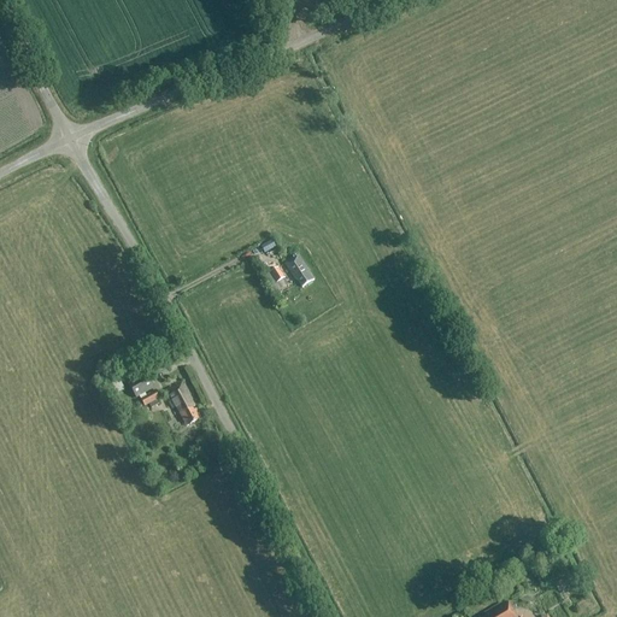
[(264,254),(275,248),(271,242),(262,247),(264,254)]
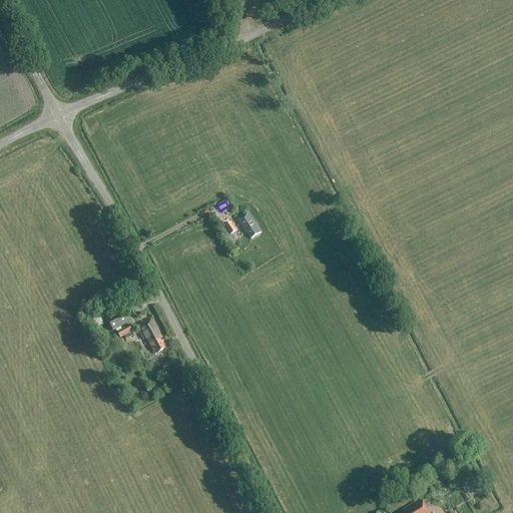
[(247,213),(236,220),(245,233),(246,232),(250,239),(261,233),(247,213)]
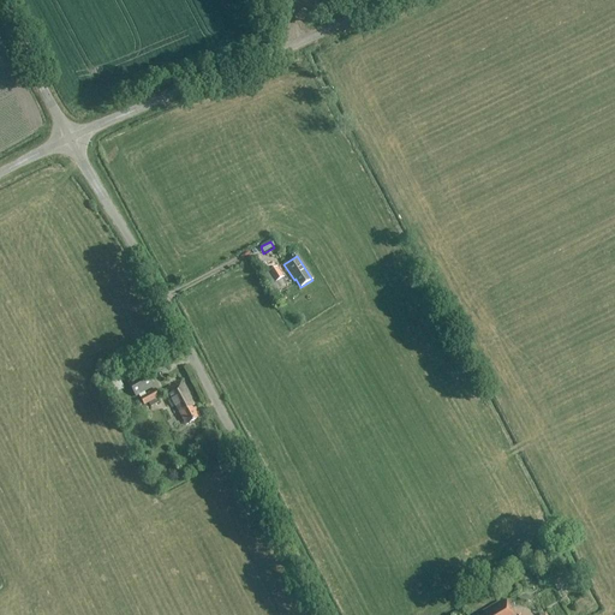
[(284,279),(276,268),(268,274),(275,284),(284,279)]
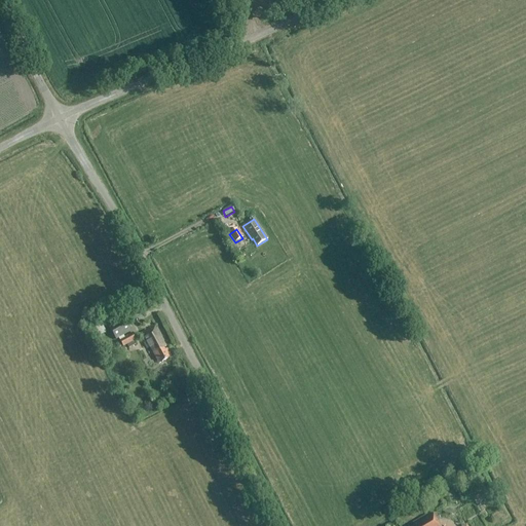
[(124,320),(109,329),(115,340),(132,331),(124,320)]
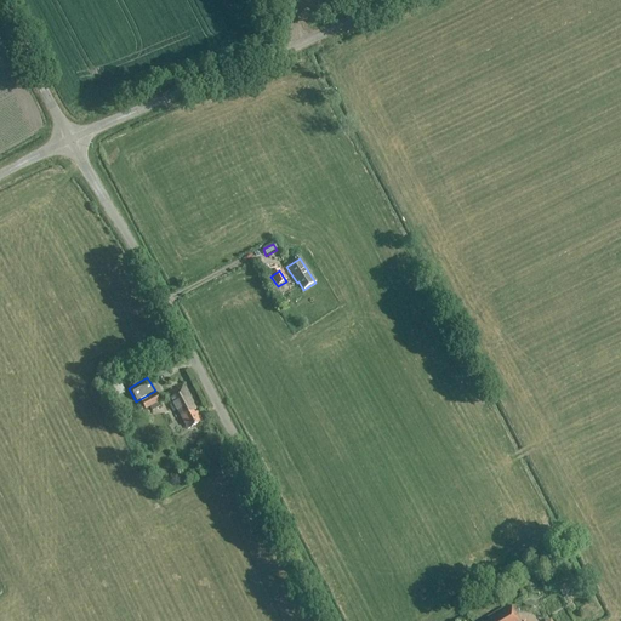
[(182,387),(167,394),(184,427),(187,431),(203,422),(198,411),(194,414),(193,411),(194,410),(182,387)]
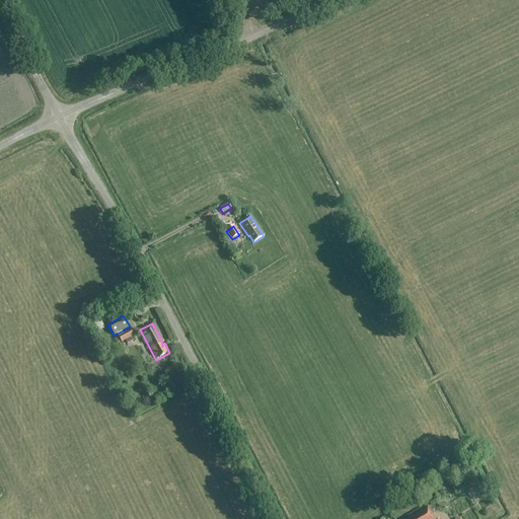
[(121,343),(134,336),(130,329),(118,337),(121,343)]
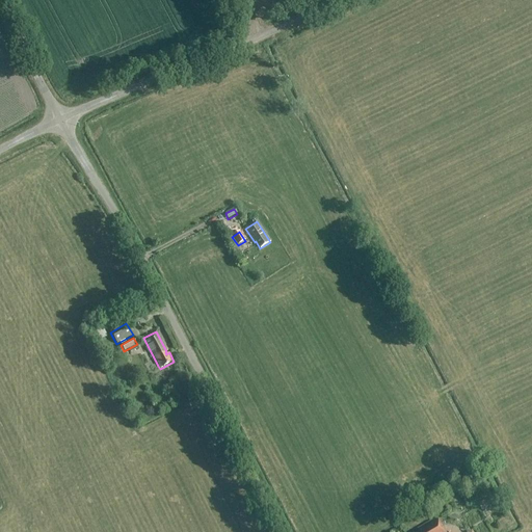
[(418,531),(442,531),(435,520),(417,530),(418,531)]
